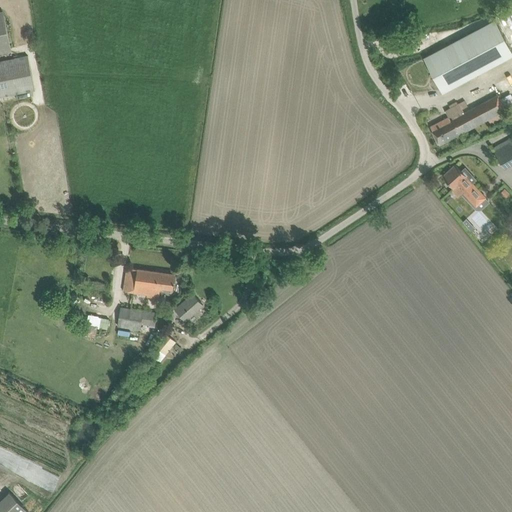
[(3,11),(0,11),(0,53),(11,51),(3,11)]
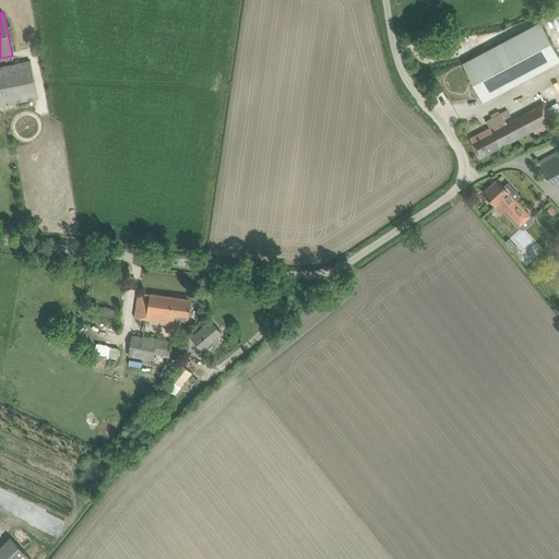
[(463,62),(484,102),(558,60),(558,55),(540,21),(463,62)]
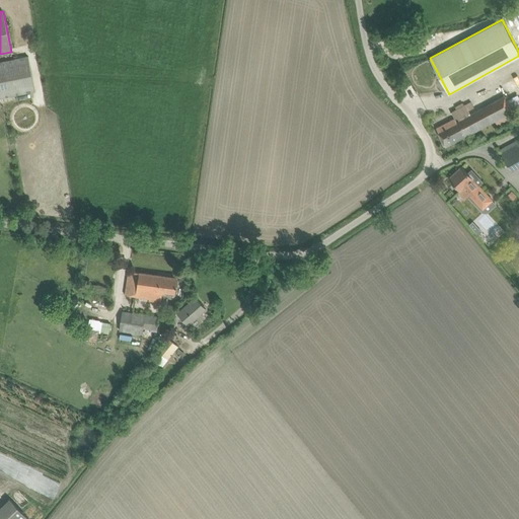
[(0,62),(0,97),(35,90),(28,57),(0,62)]
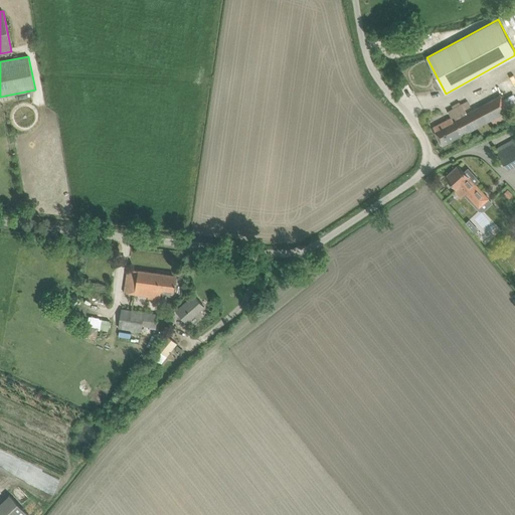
[(433,127),(442,145),(508,111),(500,95),(467,112),(462,104),(448,112),(452,118),(433,127)]
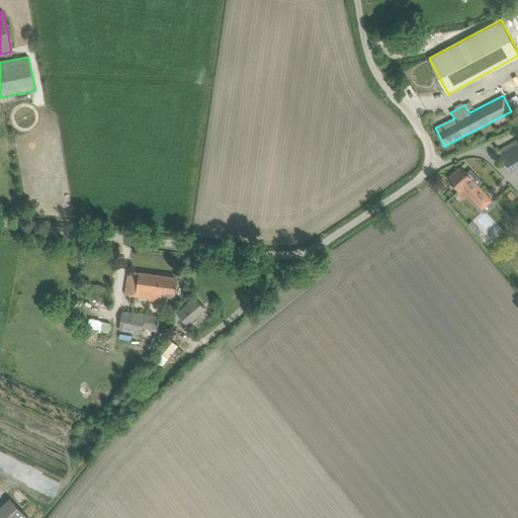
[(517,142),(500,153),(510,170),(517,165),(517,142)]
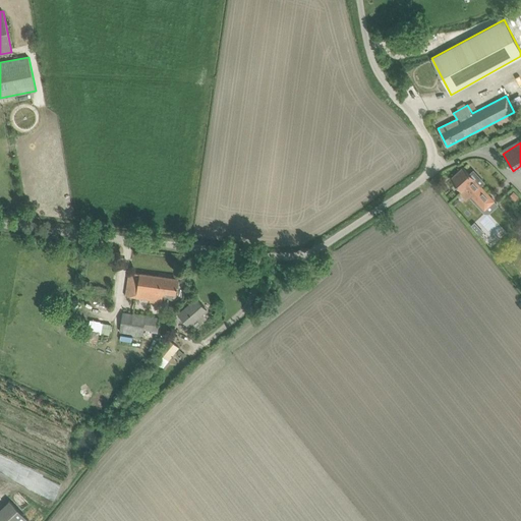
[(465,188),(484,210),(494,200),(463,167),(451,179),(462,191),(465,188)]
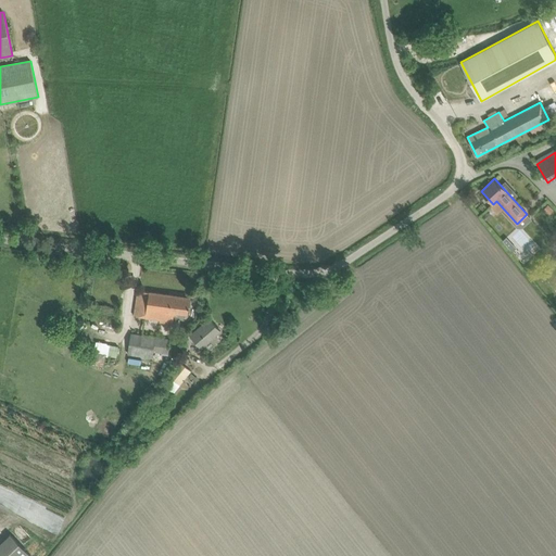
[(547,204),(543,209),(548,214),(553,210),(547,204)]
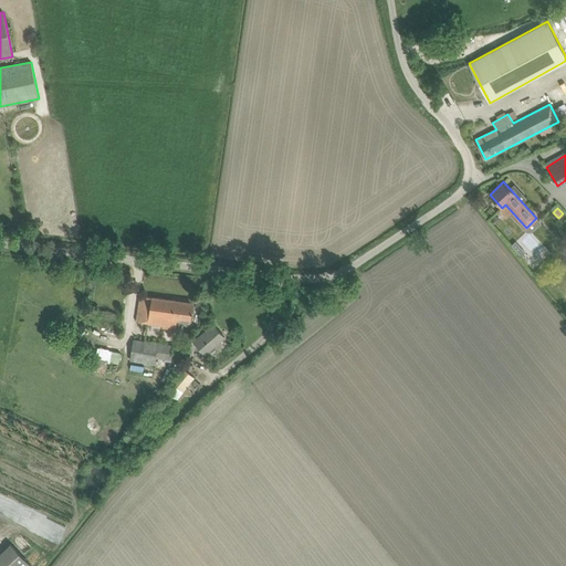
[(515,242),(512,245),(521,257),(525,252),(515,242)]
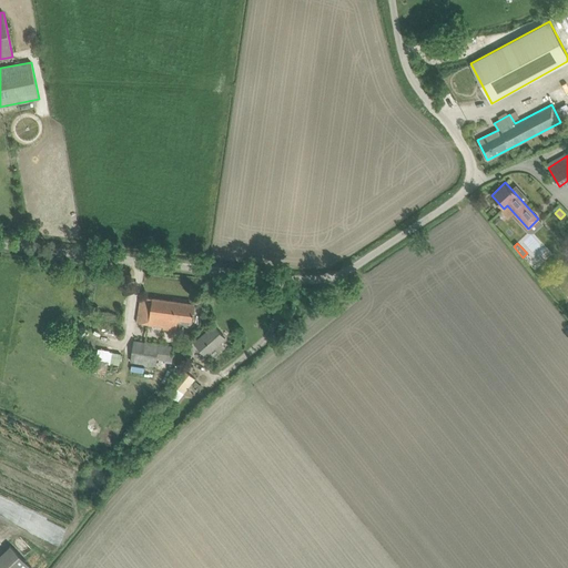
[(170,330),(176,331),(179,320),(192,322),(194,304),(141,296),(138,323),(170,327),(170,330)]
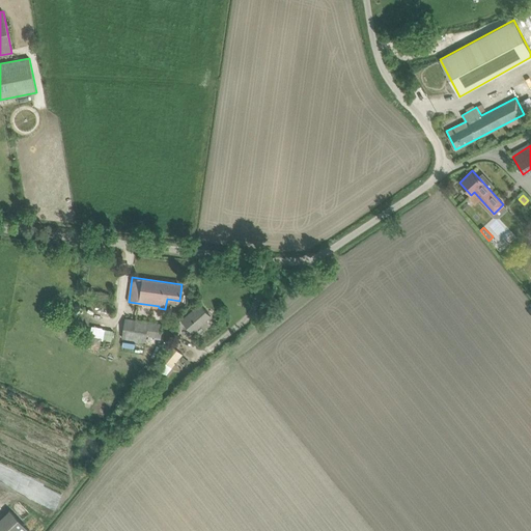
[(105,311),(111,312),(114,295),(90,291),(88,304),(106,307),(105,311)]
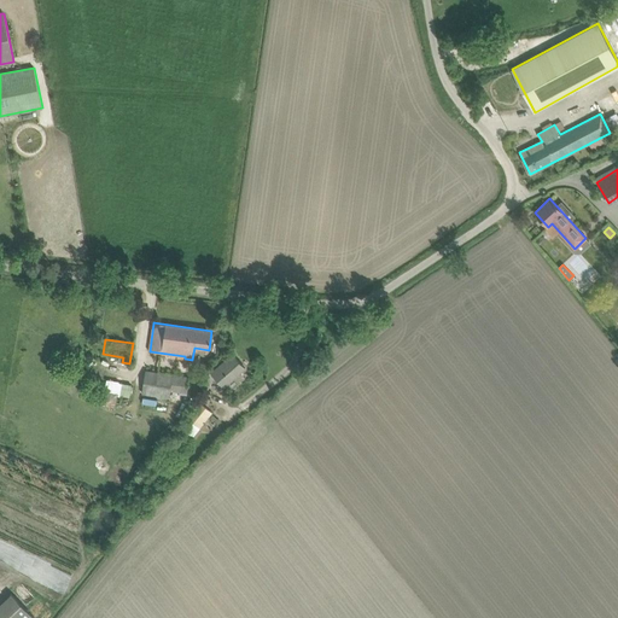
[(211,373),(225,386),(245,368),(233,354),(211,373)]
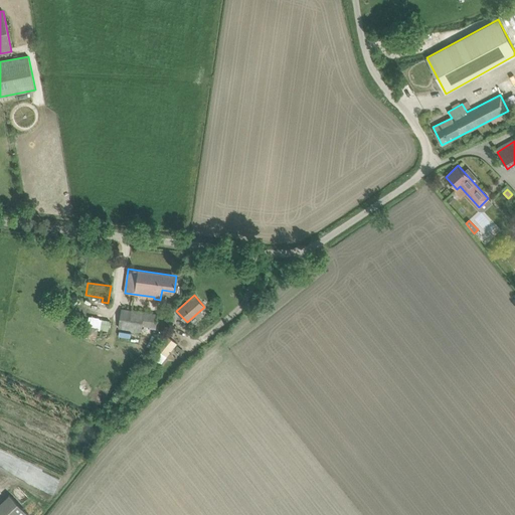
[(123,309),(120,328),(142,331),(143,325),(144,325),(149,326),(155,327),(157,327),(159,314),(123,309)]
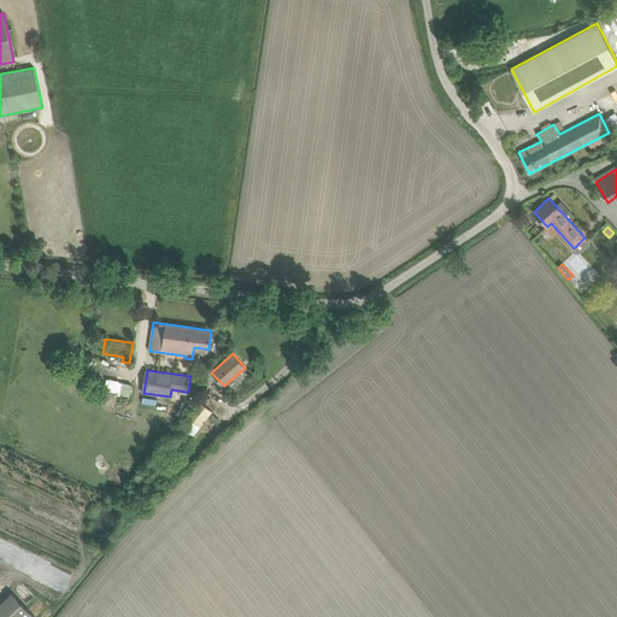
[(103,404),(116,406),(116,404),(121,405),(124,381),(107,378),(103,404)]
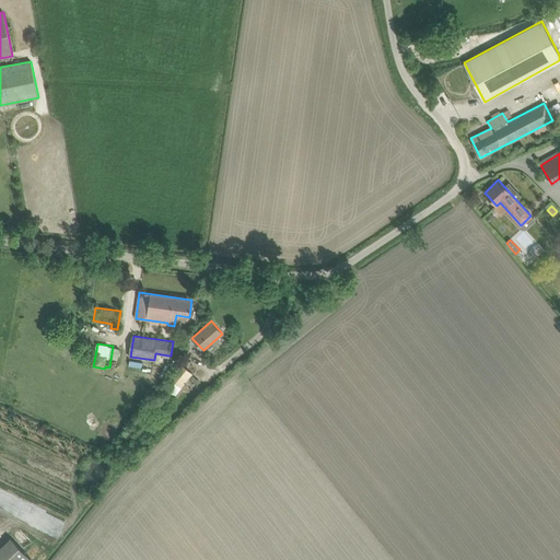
[(147,405),(160,415),(193,373),(181,363),(147,405)]
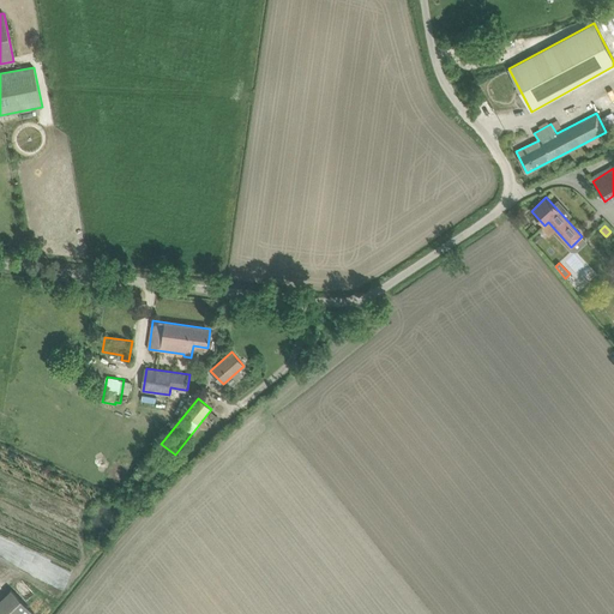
[(35,613),(11,589),(5,595),(23,613),(35,613)]
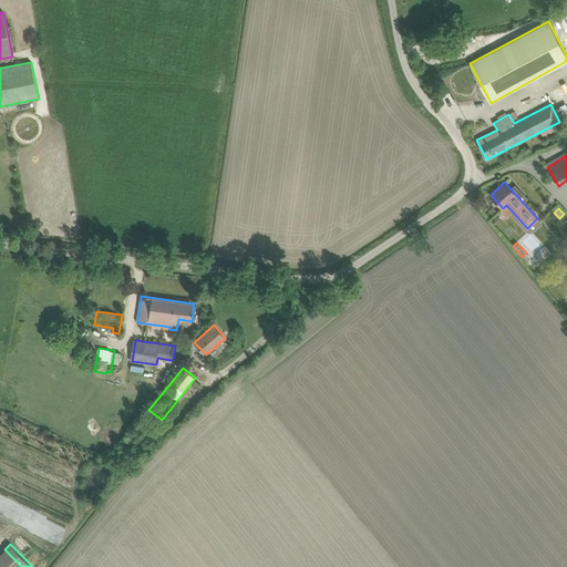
All buildings are outlined.
